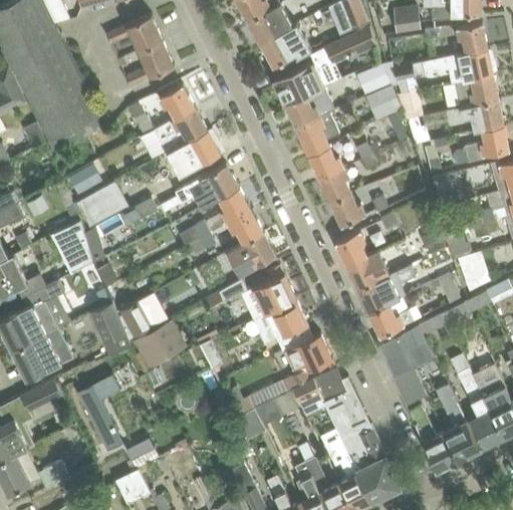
[(12,0),(0,6),(0,42),(38,120),(36,121),(45,141),(46,141),(53,154),(102,129),(97,116),(99,115),(95,107),(54,25),(53,24),(48,13),(41,0),(12,0)]
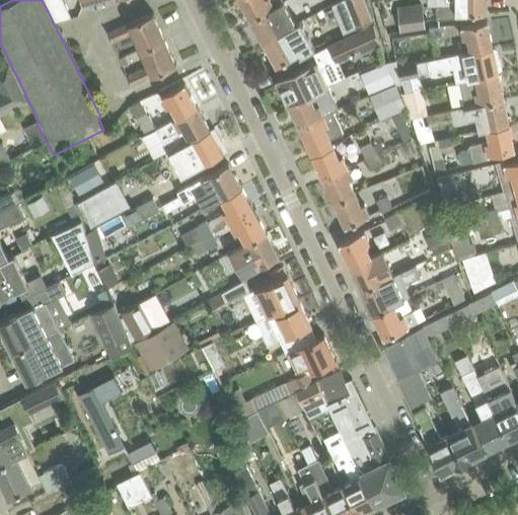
[(60,0),(42,0),(49,13),(54,24),(70,19),(60,0)]
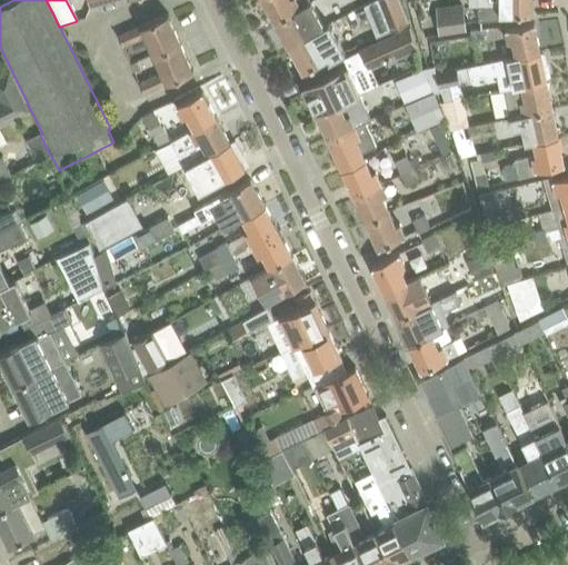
[(86,0),(89,10),(92,9),(122,0),(86,0)]
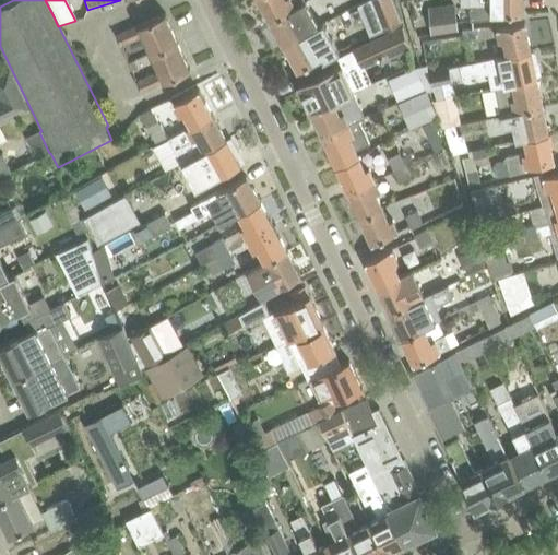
[(256,0),(269,24),(304,4),(300,0),(256,0)]
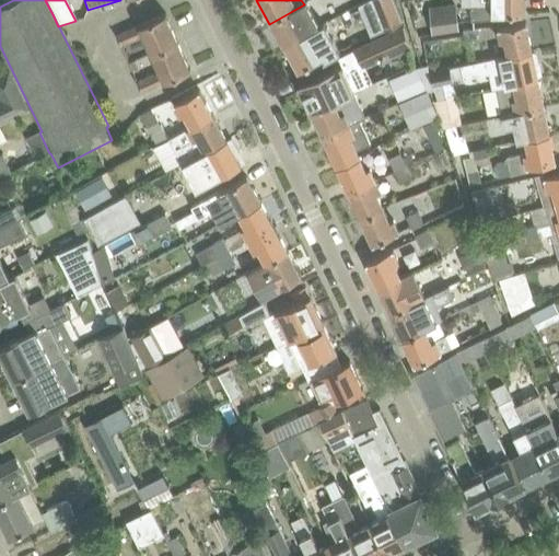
[(374,0),(384,31),(400,24),(392,0),(374,0)]
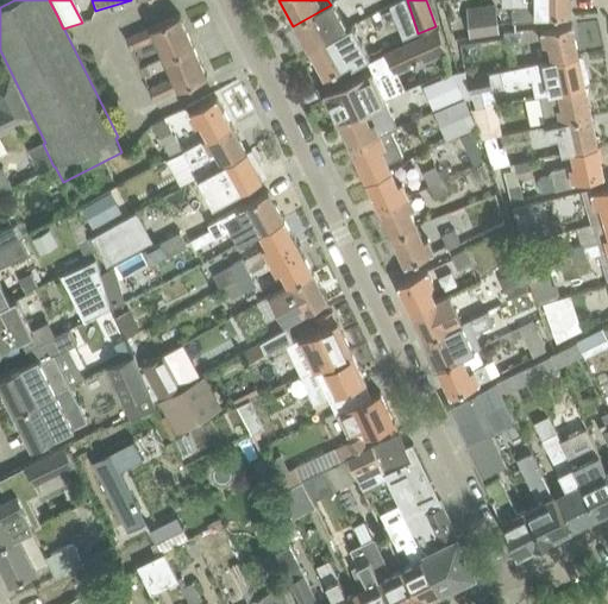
[(512,26),(545,21),(545,19),(569,19),(568,0),(533,0),(533,8),(509,10),(512,26)]
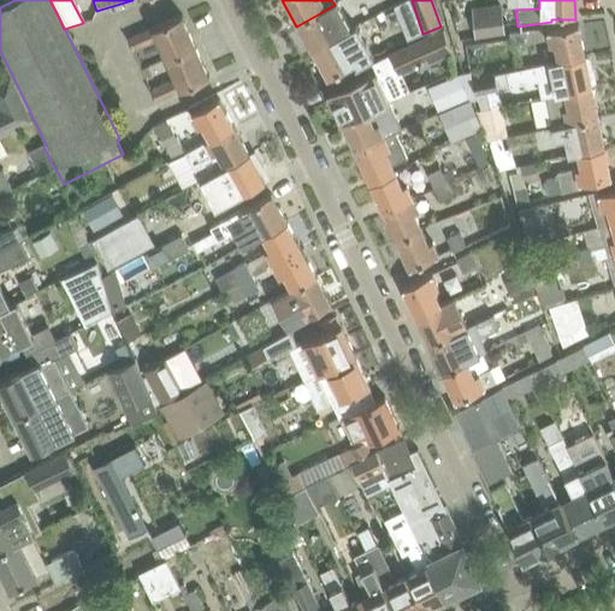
[(335,41),(350,33),(335,5),(296,27),(312,54),(335,41)]
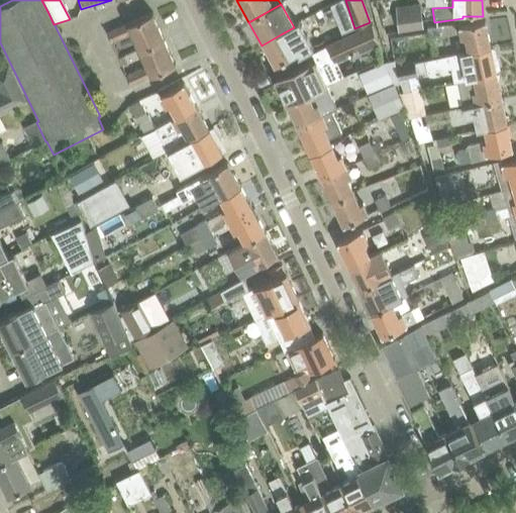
[(394,11),(397,34),(423,31),(420,8),(394,11)]
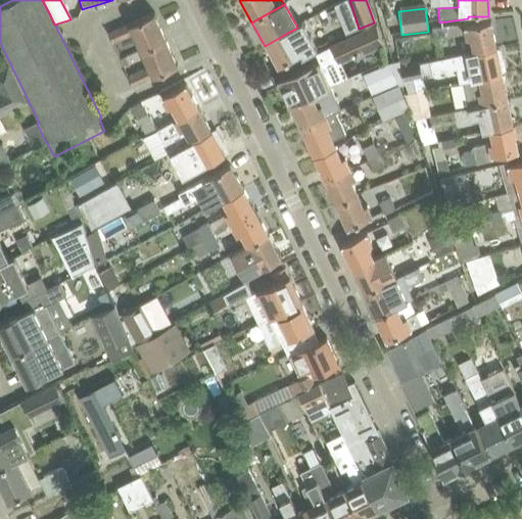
[(133,35),(141,52),(164,41),(153,15),(108,36),(111,44),(133,35)]
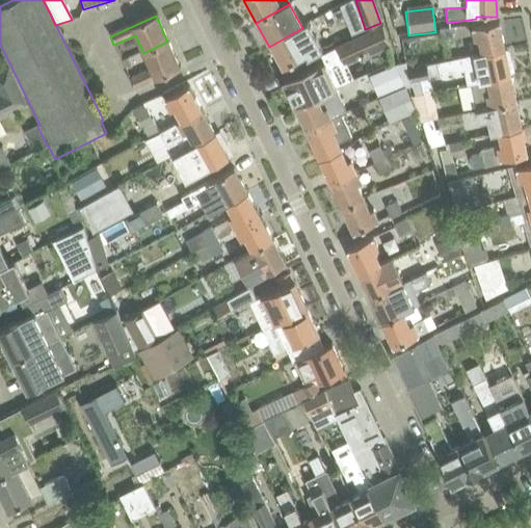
[(479,42),(482,54),(482,55),(504,50),(498,24),(472,30),(474,43),(479,42)]
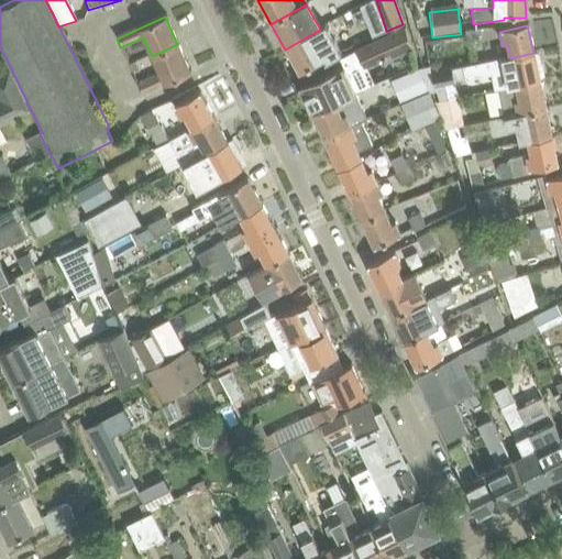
[(285,50),(298,74),(322,61),(324,65),(340,56),(341,56),(326,28),(320,30),(306,37),(285,50)]
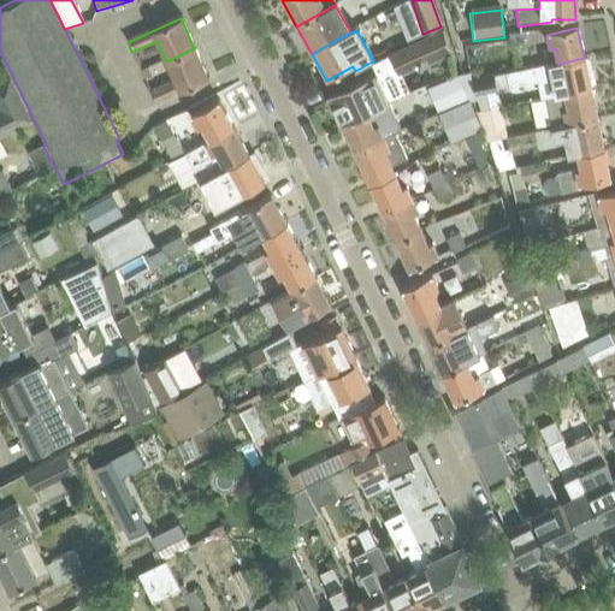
[(389,57),(397,76),(421,65),(424,69),(450,55),(443,33),(389,57)]
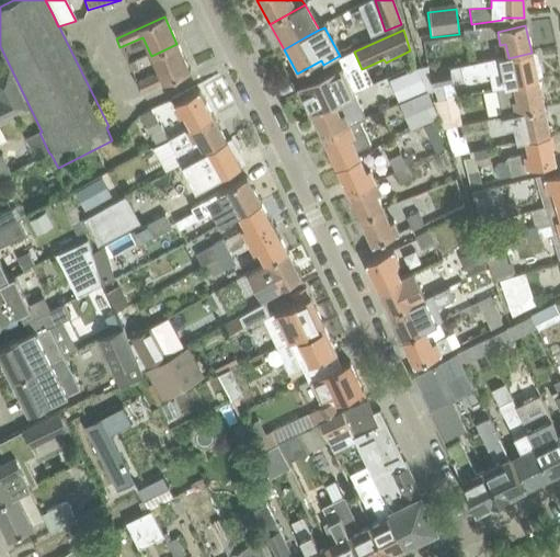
[(464,46),(476,45),(475,31),(461,32),(464,46)]
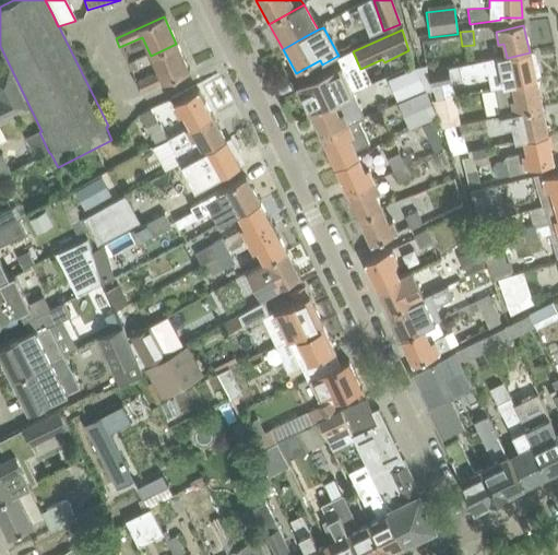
[(189,72),(176,44),(151,56),(158,75),(137,85),(140,94),(189,72)]
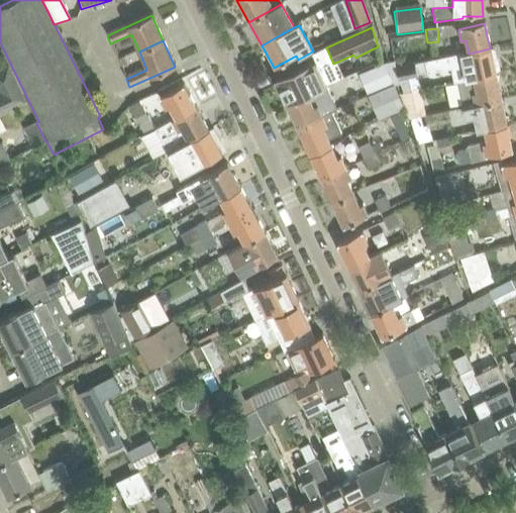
[(474,80),(474,79),(495,75),(490,48),(469,54),(469,53),(463,54),(393,68),(402,94),(403,96),(411,93),(407,79),(450,70),(453,84),(474,80)]
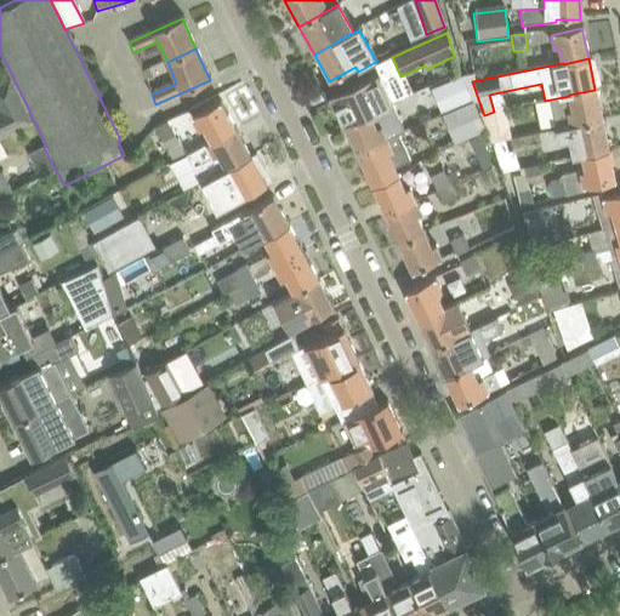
[(377,75),(331,97),(345,126),(376,110),(391,104),(377,75)]
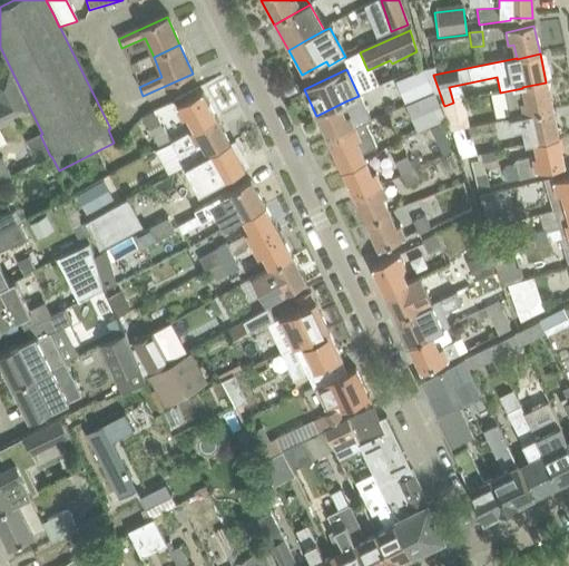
[(433,93),(423,71),(395,84),(404,106),(433,93)]
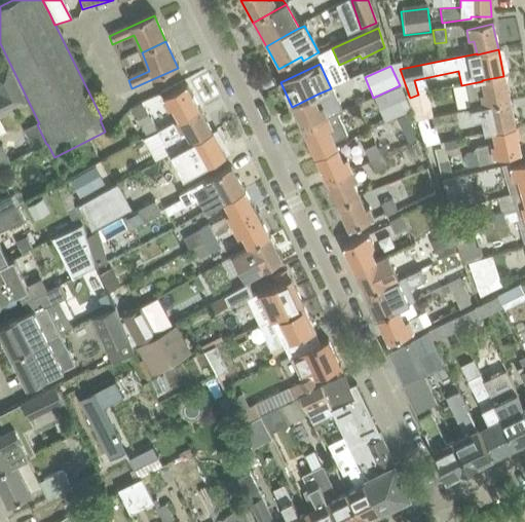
[(480,96),(483,107),(509,101),(503,76),(482,80),(482,81),(485,95),(480,96)]
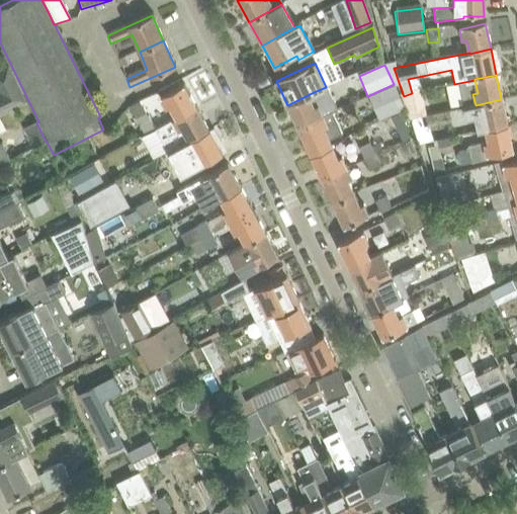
[(0,116),(26,103),(17,85),(0,93),(0,116)]
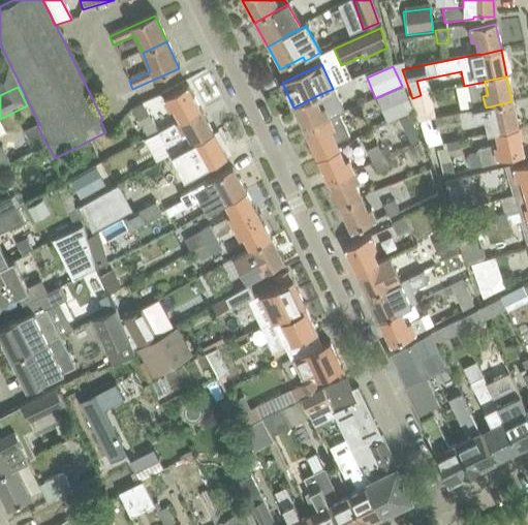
[(187,87),(163,100),(169,113),(174,111),(180,122),(200,112),(187,87)]
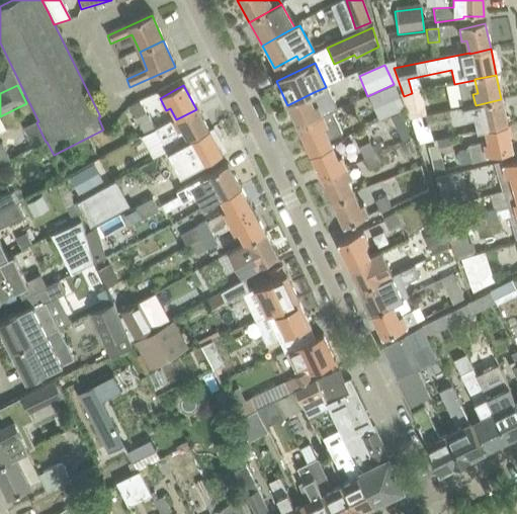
[(399,97),(394,87),(368,98),(378,122),(405,111),(399,97)]
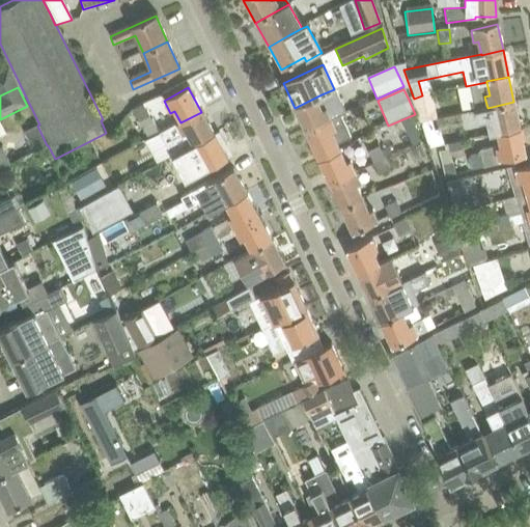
[(422,95),(414,99),(409,100),(415,114),(419,123),(430,121),(436,120),(431,93),(422,95)]
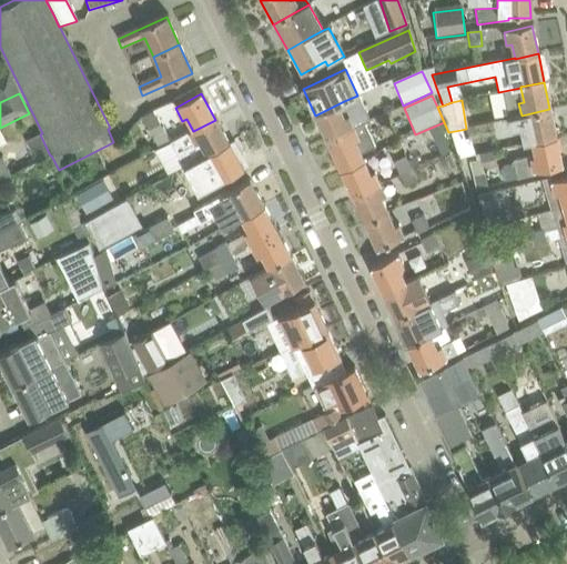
[(344,101),(315,116),(327,141),(354,129),(363,124),(357,111),(350,114),(344,101)]
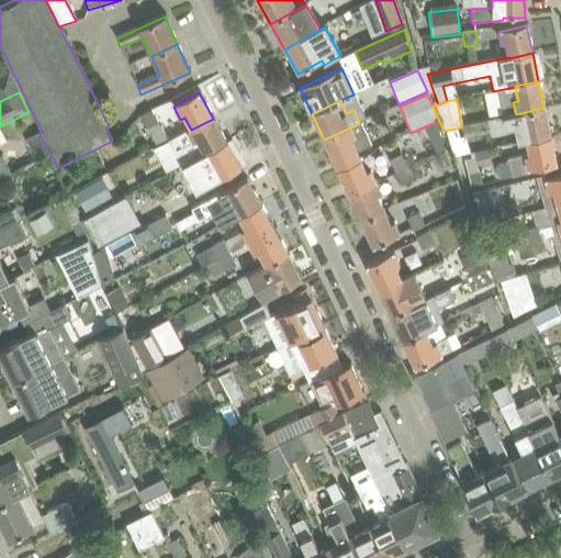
[(518,143),(526,141),(550,136),(543,108),(516,114),(503,116),(506,130),(515,127),(518,143)]
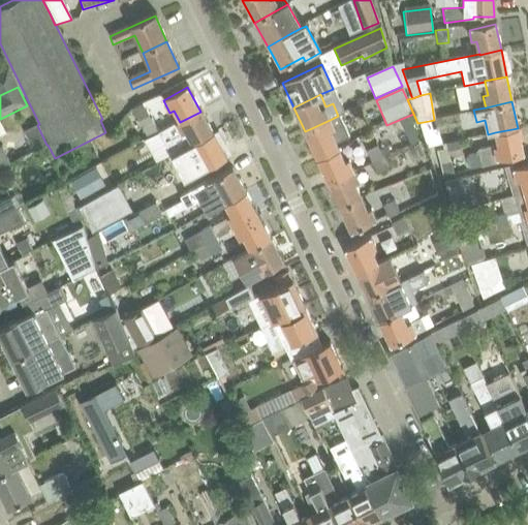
[(148,140),(158,134),(142,104),(132,111),(148,140)]
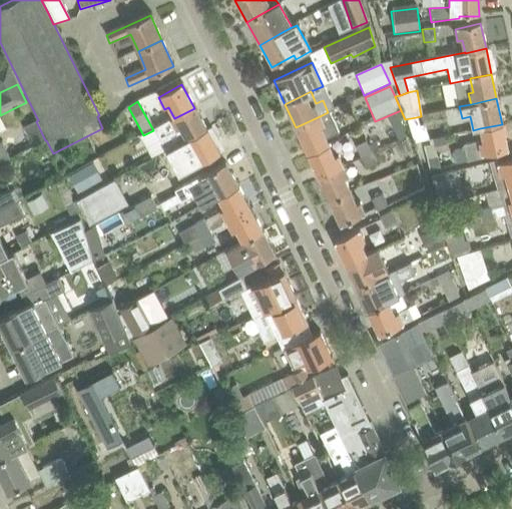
[(153,130),(158,139),(165,151),(165,153),(166,152),(179,145),(187,141),(206,130),(194,108),(174,118),(171,120),(153,130)]
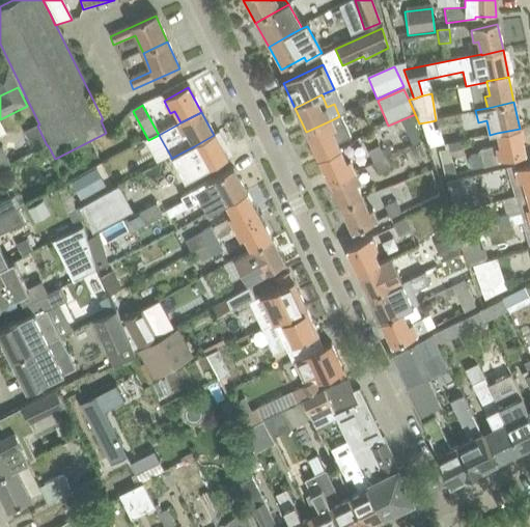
[(336,143),(349,138),(339,116),(331,120),(306,132),(317,159),(339,148),(336,143)]
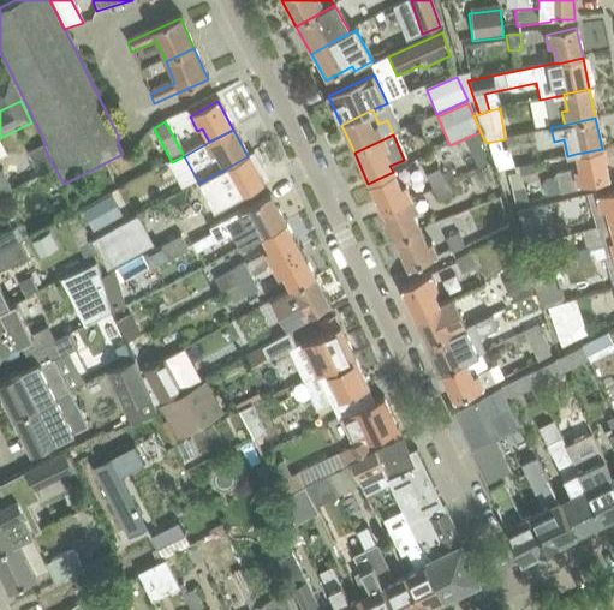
[(507,171),(499,141),(486,143),(495,174),(507,171)]
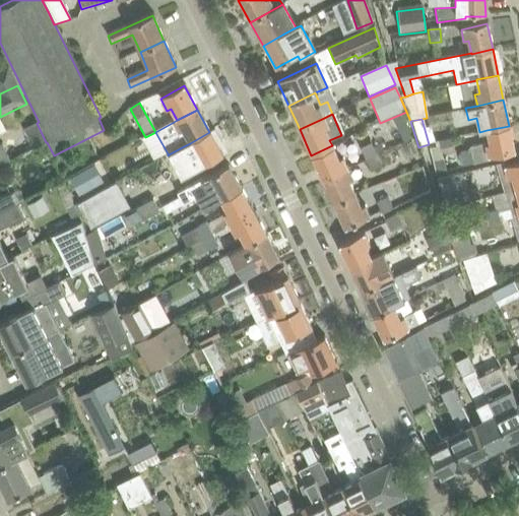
[(490,144),(485,145),(489,158),(515,152),(509,126),(487,130),(490,144)]
